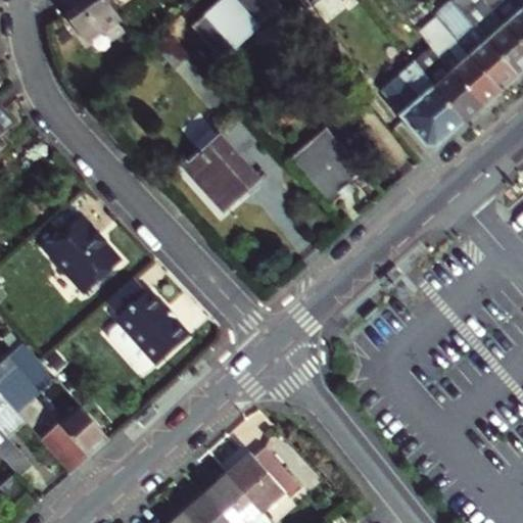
[(108,3),(105,0),(68,0),(76,9),(66,15),(87,43),(120,19),(108,3)]
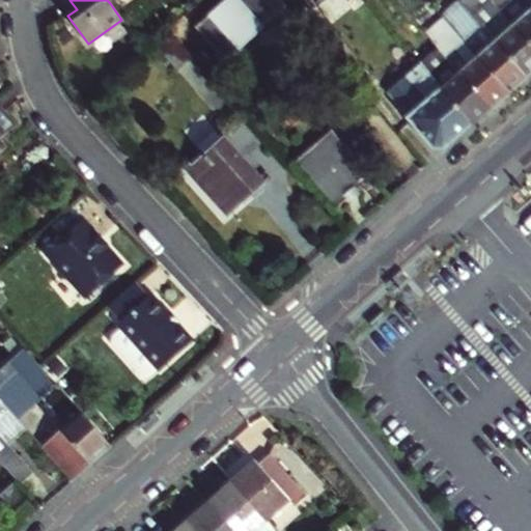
[(226,0),(195,28),(223,60),(243,44),(241,40),(254,29),(256,32),(276,15),(266,2),(264,0),(226,0)]
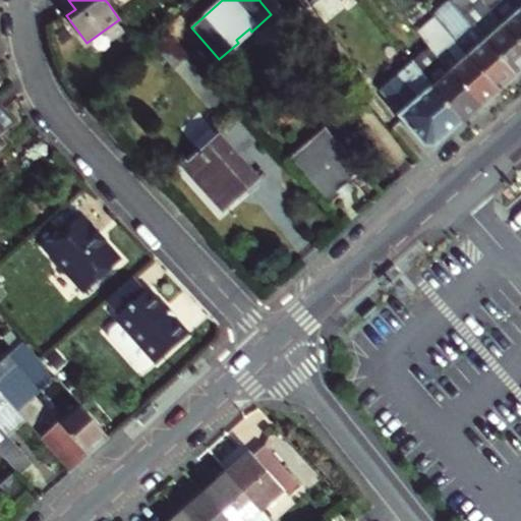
[(448,31),(499,92),(517,75),(465,13),(454,0),(449,0),(433,13),(444,25),(448,31)]
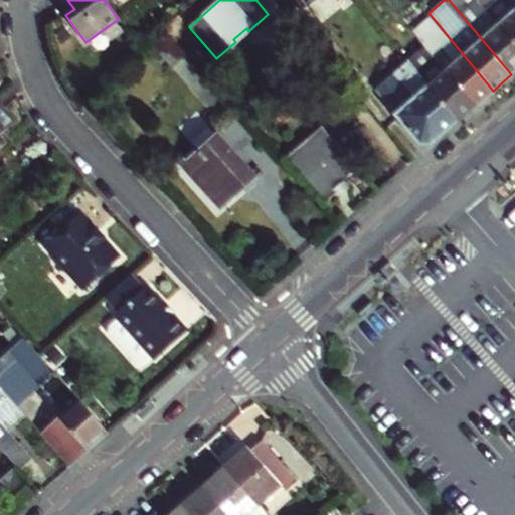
[(479,0),(474,0),(460,13),(511,74),(514,70),(514,41),(485,6),(479,0)]
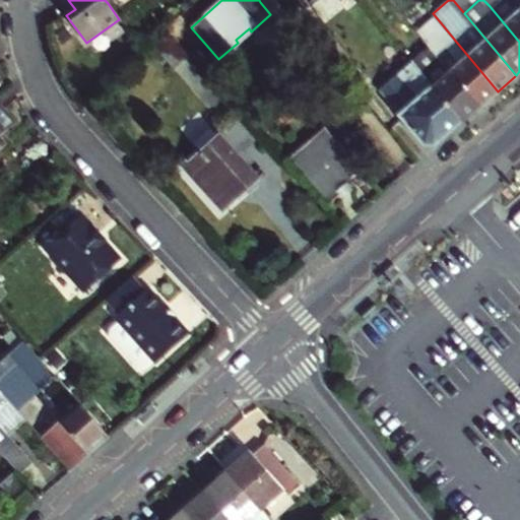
[(497,0),(490,6),(519,42),(519,7),(513,0),(497,0)]
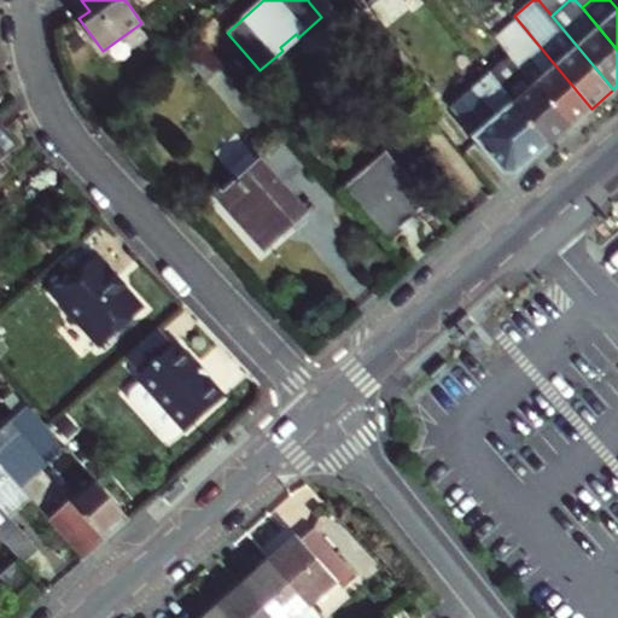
[(506,47),(511,53),(531,36),(526,30),(506,47)]
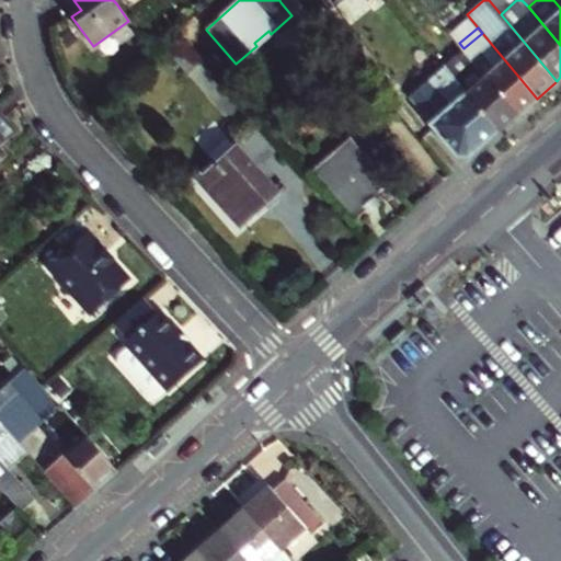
[(464,48),(467,52),(518,114),(537,99),(482,33),(464,48)]
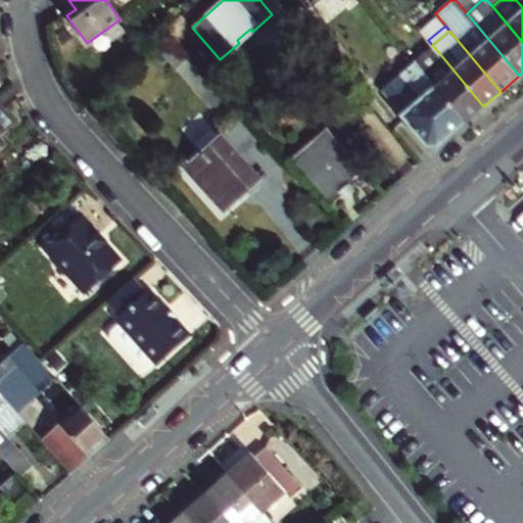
[(172,34),(155,47),(175,69),(191,56),(172,34)]
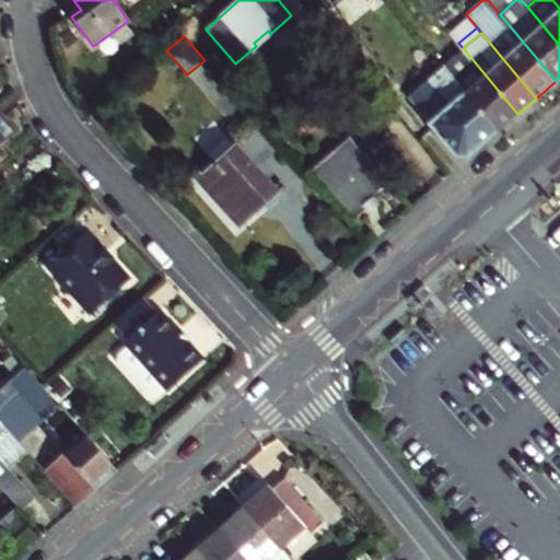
[(445,69),(499,131),(517,114),(466,51),(445,69)]
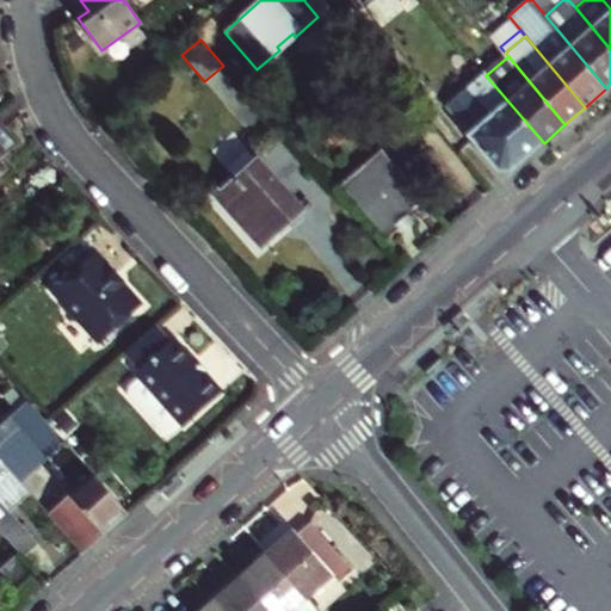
[(513,170),(544,143),(486,75),(483,72),(445,104),(499,170),(513,170)]
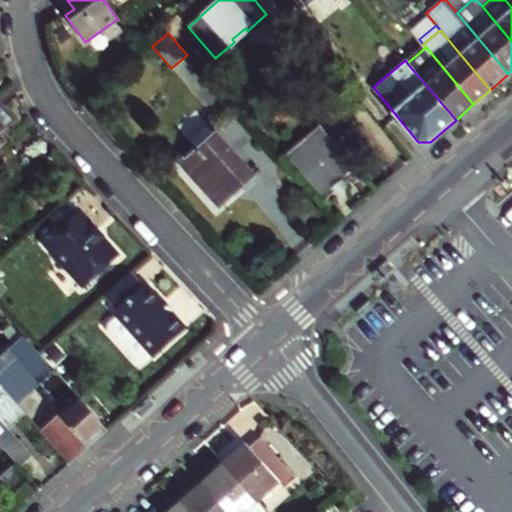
[(0,133),(16,119),(0,101),(0,145),(6,141),(0,134),(0,133)]
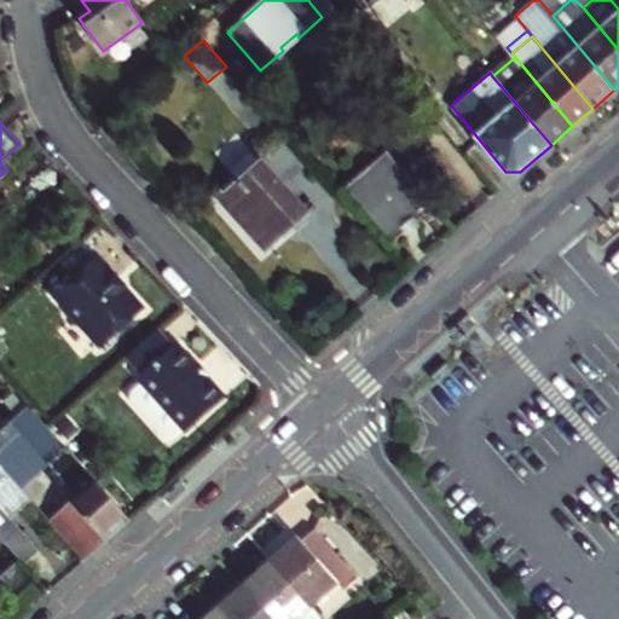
[(306,213),(253,151),(232,169),(238,177),(219,195),(266,248),(306,213)]
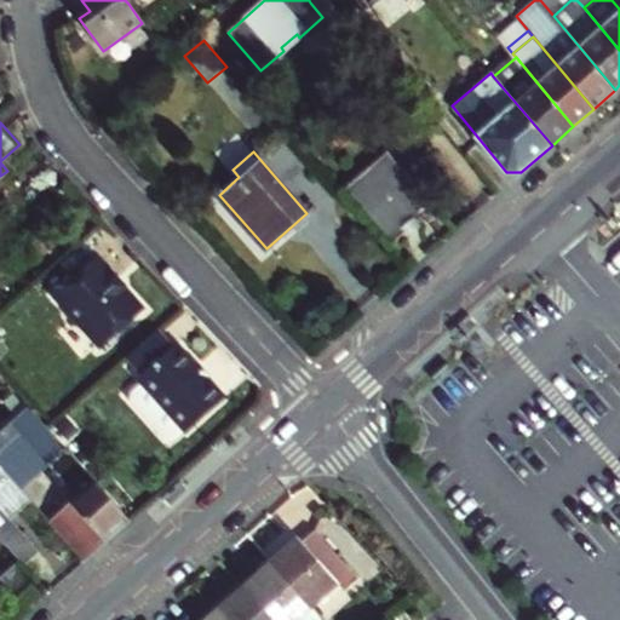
[(394,158),(349,197),(392,247),(409,233),(407,231),(417,223),(422,225),(426,222),(426,218),(437,208),(394,158)]
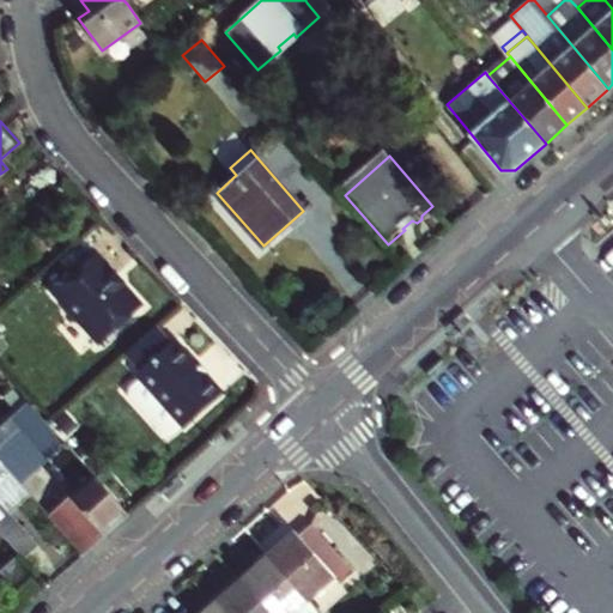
[(144,307),(123,283),(128,279),(117,266),(113,269),(97,252),(55,287),(71,305),(67,308),(80,323),(84,321),(101,341),(144,307)]
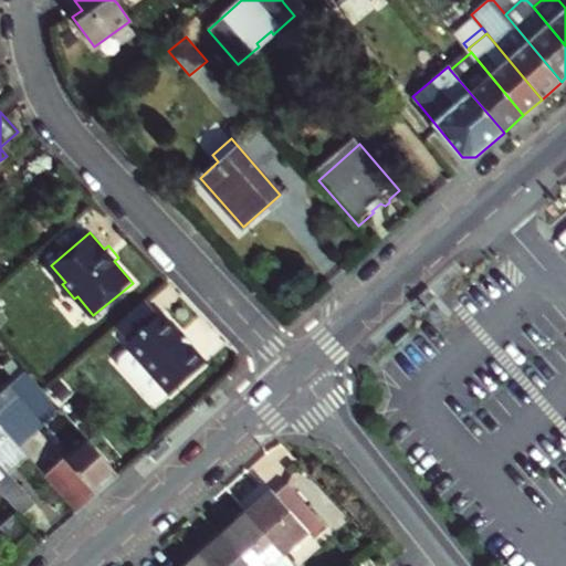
[(182,327),(178,332),(163,314),(158,318),(144,301),(118,323),(133,339),(129,342),(132,345),(123,353),(119,360),(152,398),(159,397),(169,388),(171,390),(207,362),(189,342),(192,339),(182,327)]
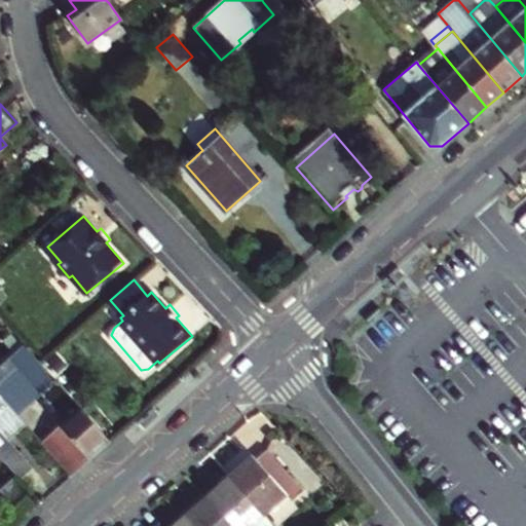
[(3,341),(14,353),(23,347),(10,334),(3,341)]
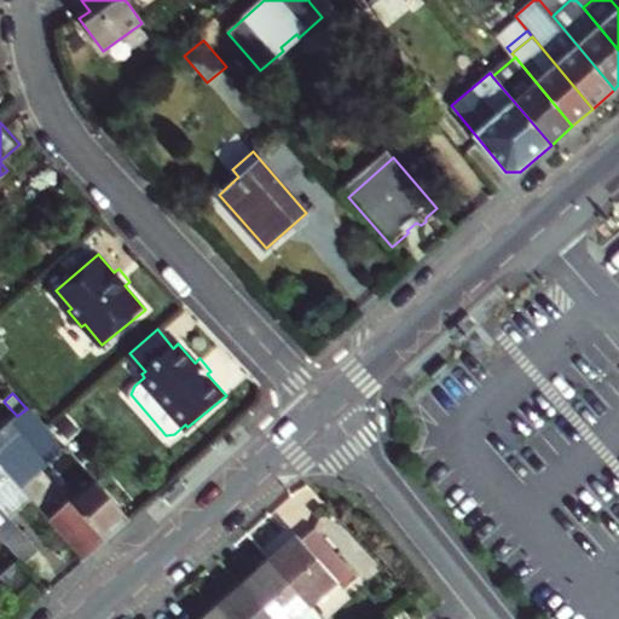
[(0,432),(0,467),(21,489),(47,464),(73,491),(59,503),(63,509),(50,521),(71,545),(84,560),(129,518),(128,518),(48,428),(28,406),(27,409),(17,416),(0,432)]
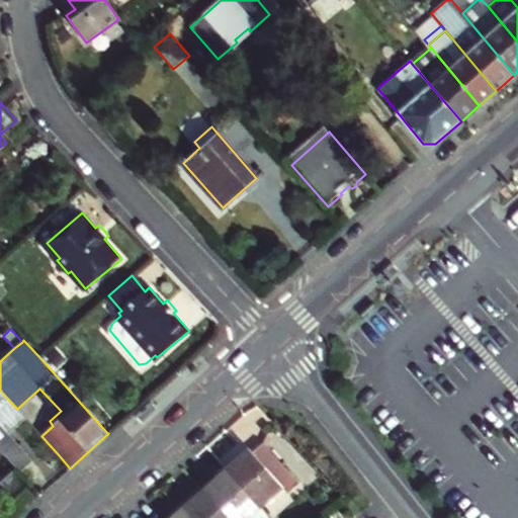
[(0,451),(2,454),(15,468),(19,473),(33,461),(8,434),(25,418),(17,409),(0,391),(0,451)]
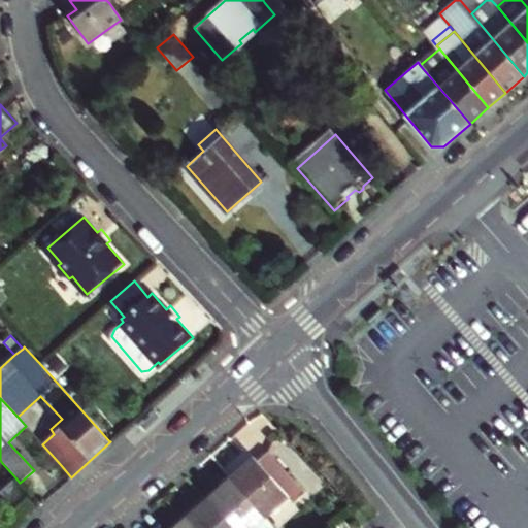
[(255,458),(231,480),(265,518),(288,499),(293,504),(305,494),(267,452),(257,460),(255,458)]
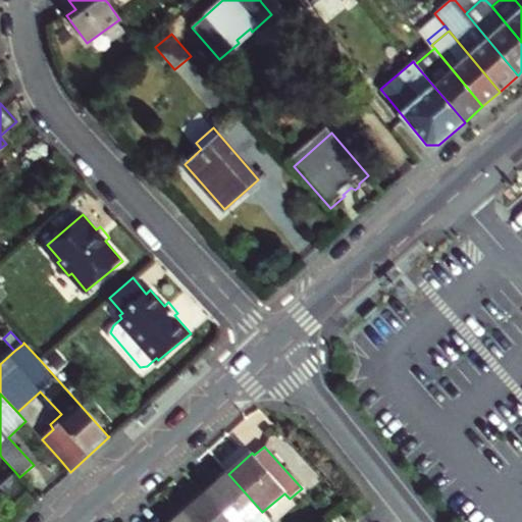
[(28,488),(14,473),(0,485),(0,487),(13,502),(28,488)]
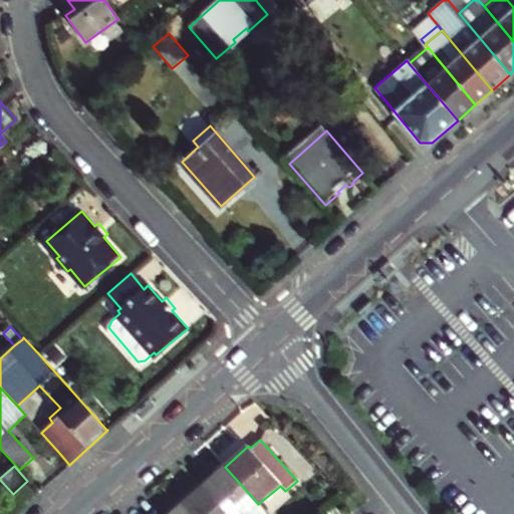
[(213,471),(199,484),(225,513),(264,513),(266,512),(258,504),(225,467),(216,474),(213,471)]
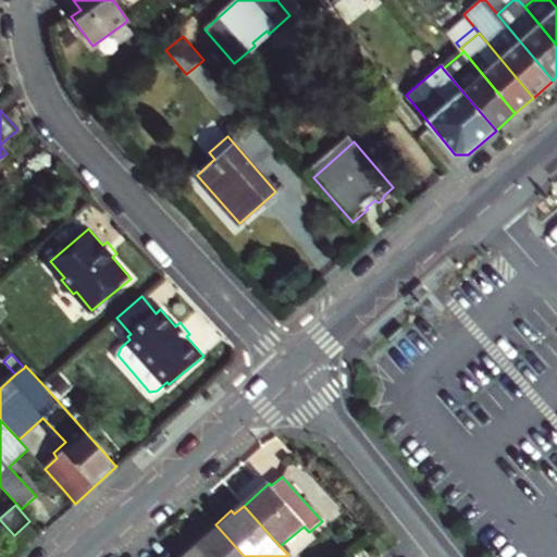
[(195,551),(200,556),(244,556),(215,524),(200,539),(205,542),(195,551)]
